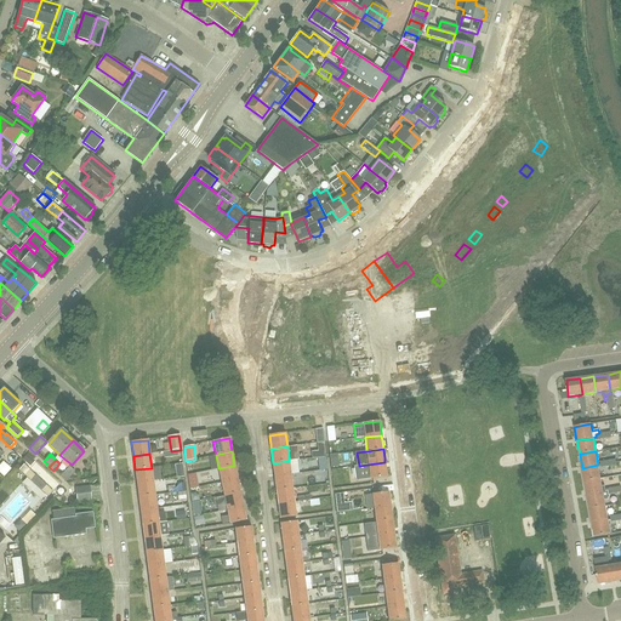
[(289,461),(273,463),(274,477),(291,474),(289,461)]
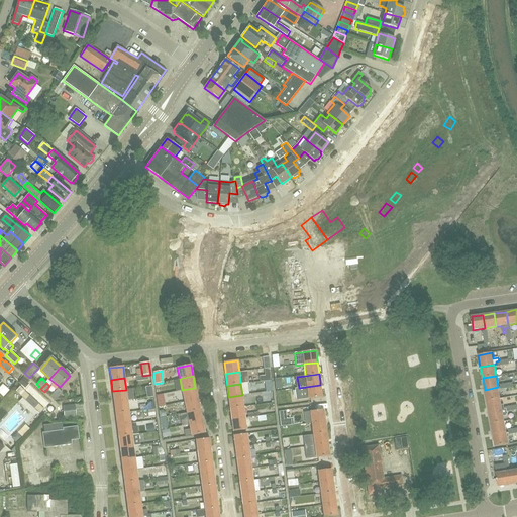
[(298,400),(310,399),(322,397),(321,390),(320,385),(299,388),(296,389),(298,400)]
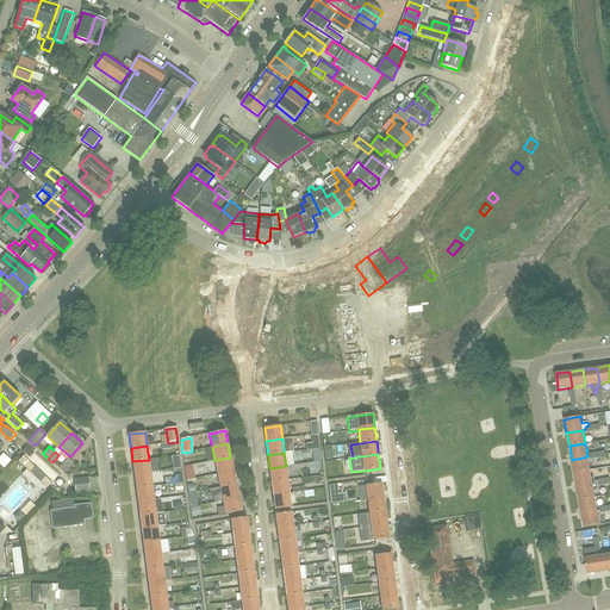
[(18,461),(24,467),(29,461),(24,456),(18,461)]
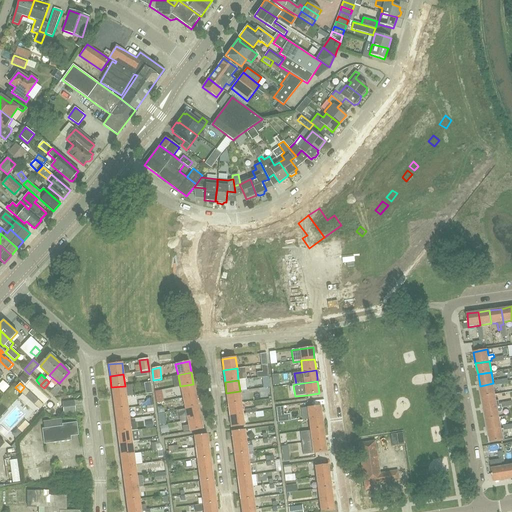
[(480,386),(482,397),(495,395),(493,383),(480,386)]
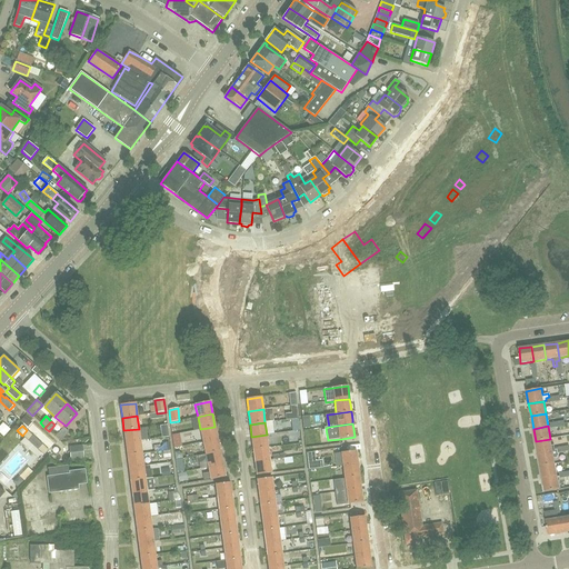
[(63,427),(56,437),(61,441),(69,432),(63,427)]
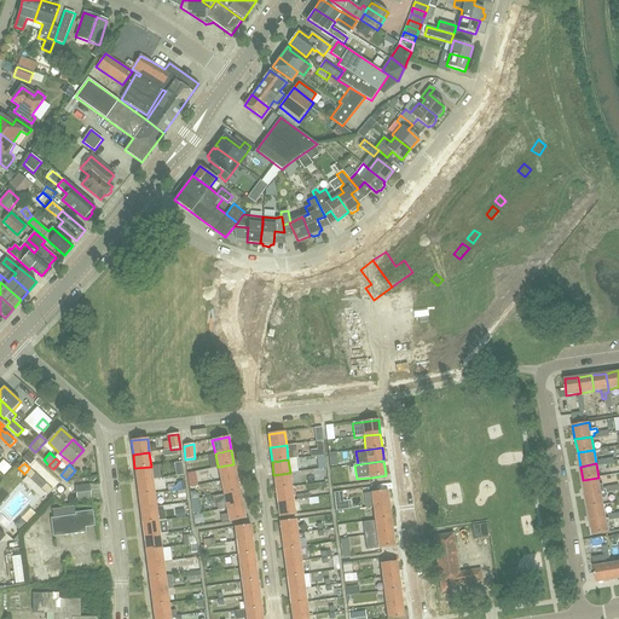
[(218,467),(220,481),(237,478),(233,464),(218,467)]
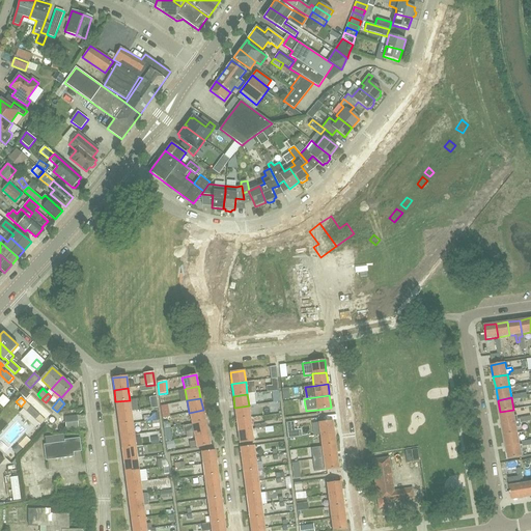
[(115,401),(117,414),(131,412),(130,400),(115,401)]
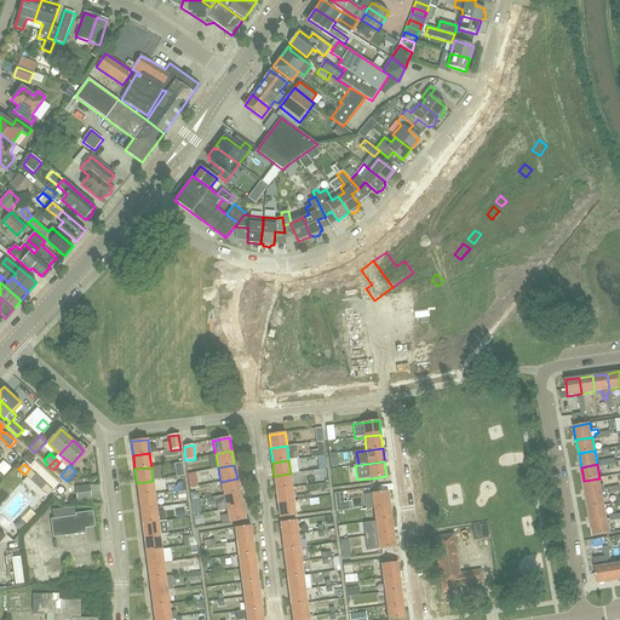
[(297,472),(298,481),(314,478),(311,470),(297,472)]
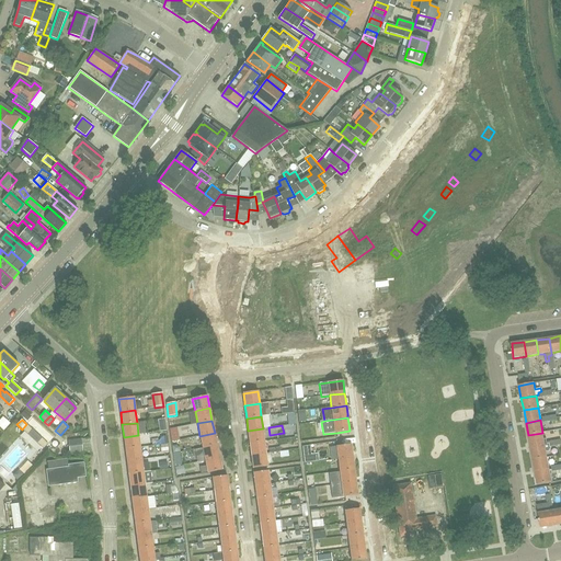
[(263,428),(248,431),(249,436),(250,444),(264,442),(263,428)]
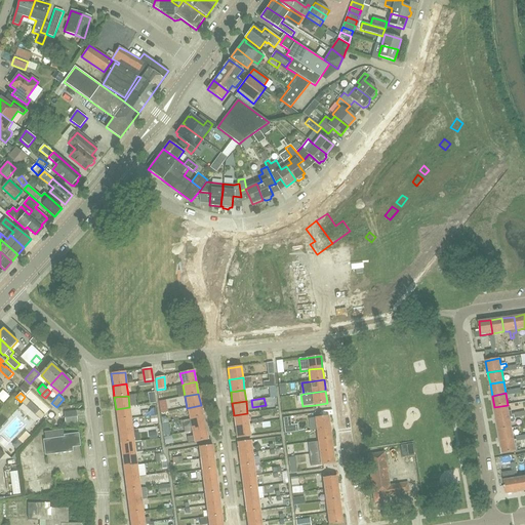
[(39,410),(30,402),(26,407),(32,412),(35,415),(37,413),(39,410)]
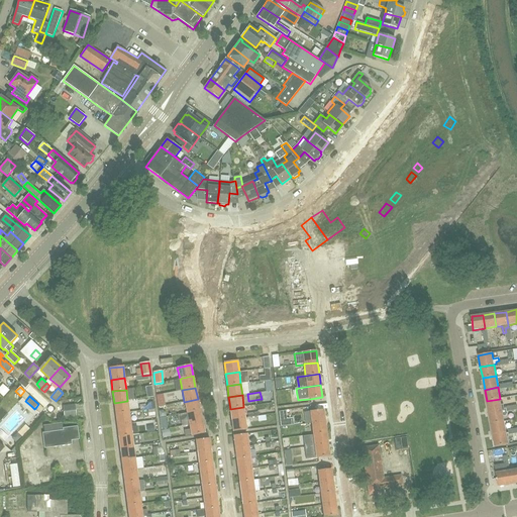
[(200,410),(198,399),(184,402),(187,413),(200,410)]
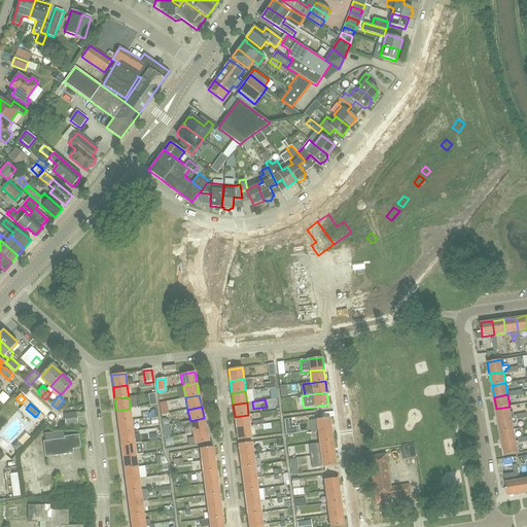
[(510,407),(496,409),(498,420),(512,418),(514,418),(514,415),(513,413),(511,413),(510,407)]
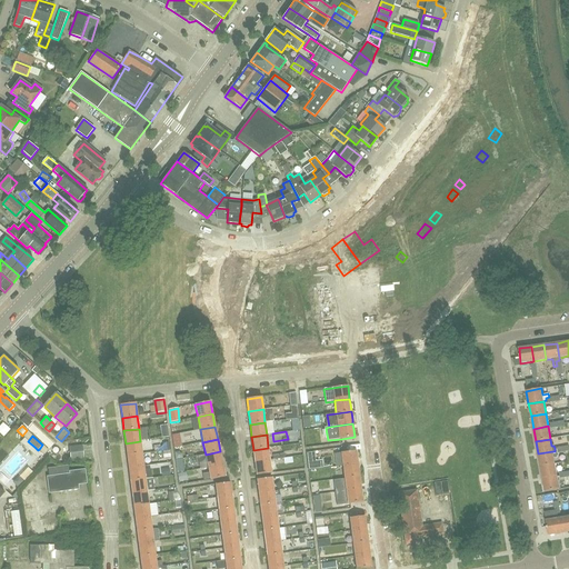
[(127,456),(142,453),(140,441),(126,443),(127,456)]
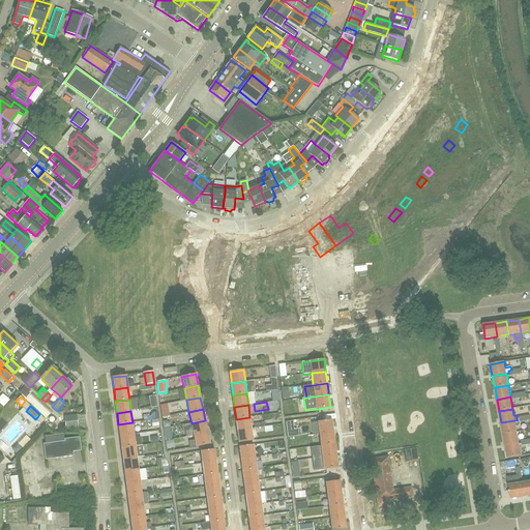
[(65,430),(78,428),(77,415),(64,416),(65,430)]
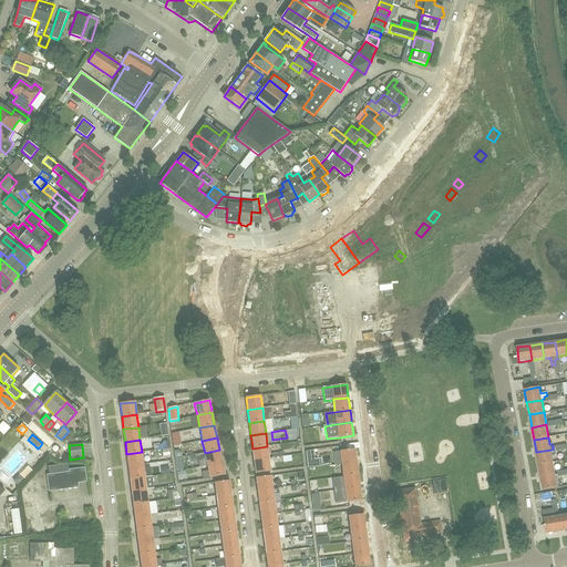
[(269,459),(267,446),(253,449),(254,456),(254,461),(269,459)]
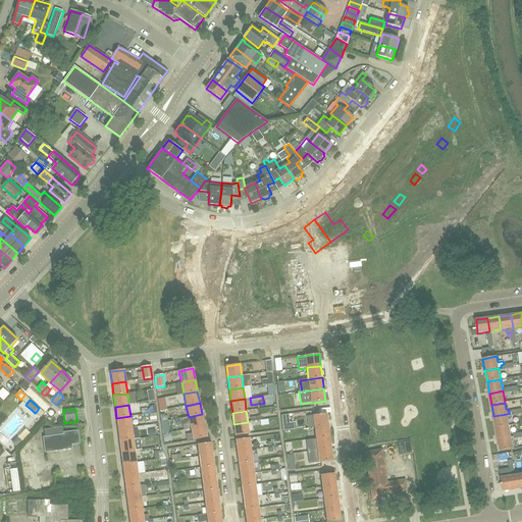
[(511,416),(510,416),(510,413),(509,414),(507,414),(493,416),(496,428),(509,425),(508,419),(510,419),(511,417),(511,416)]
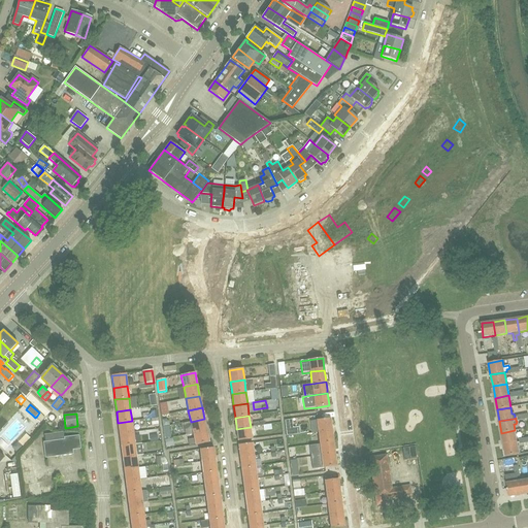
[(191,422),(193,433),(206,431),(204,419),(191,422)]
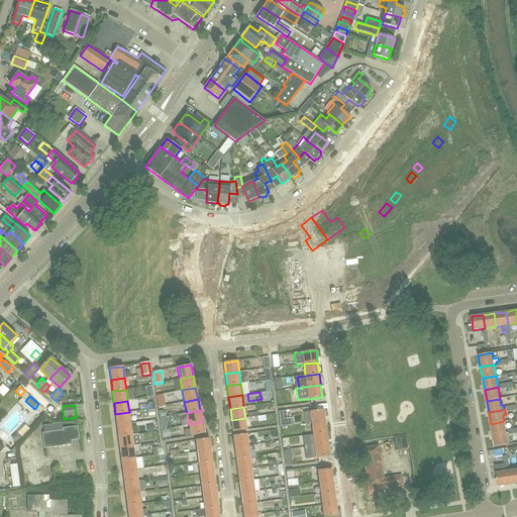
[(312,423),(325,421),(323,410),(310,412),(312,423)]
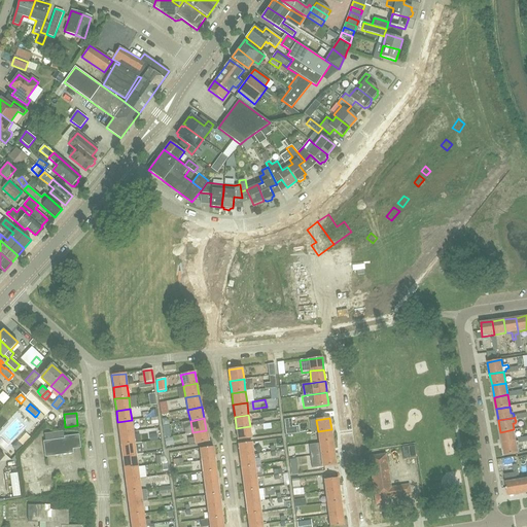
[(117,422),(119,433),(133,432),(132,420),(117,422)]
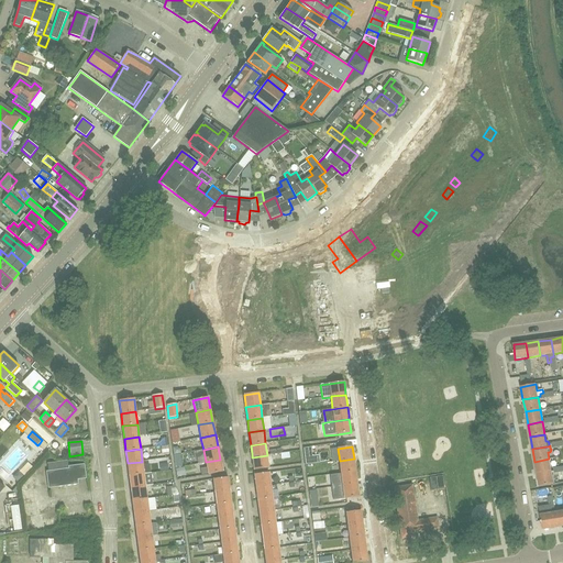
[(252,457),(254,471),(268,468),(267,455),(252,457)]
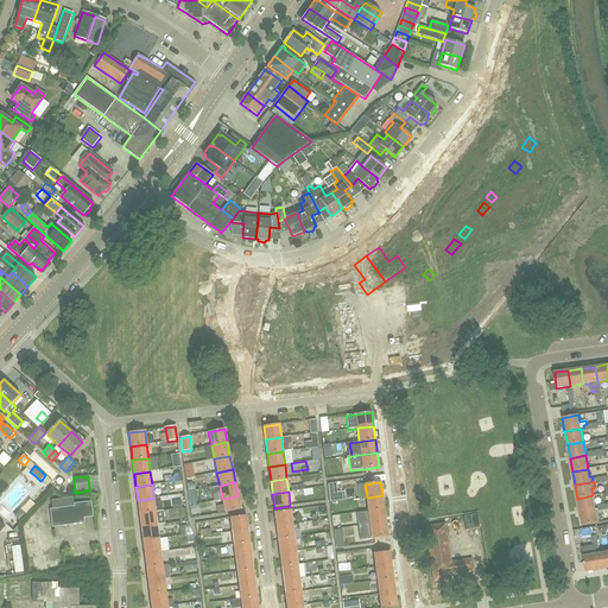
[(367,498),(368,511),(384,510),(384,501),(382,495),(367,498)]
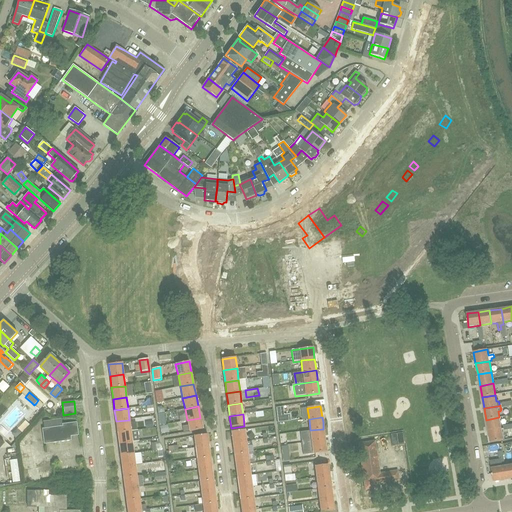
[(488,431),(501,429),(499,417),(486,420),(488,431)]
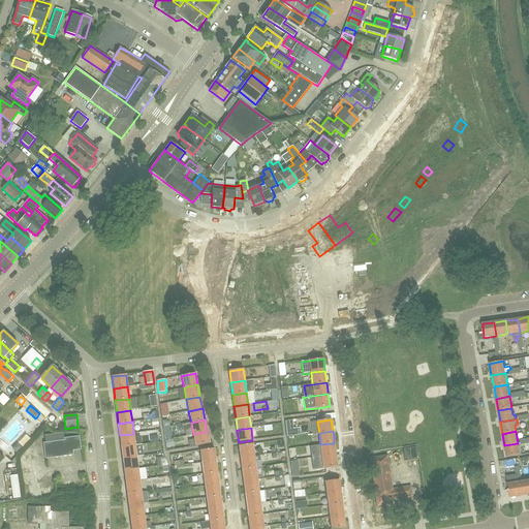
[(210,443),(207,432),(193,434),(195,446),(210,443)]
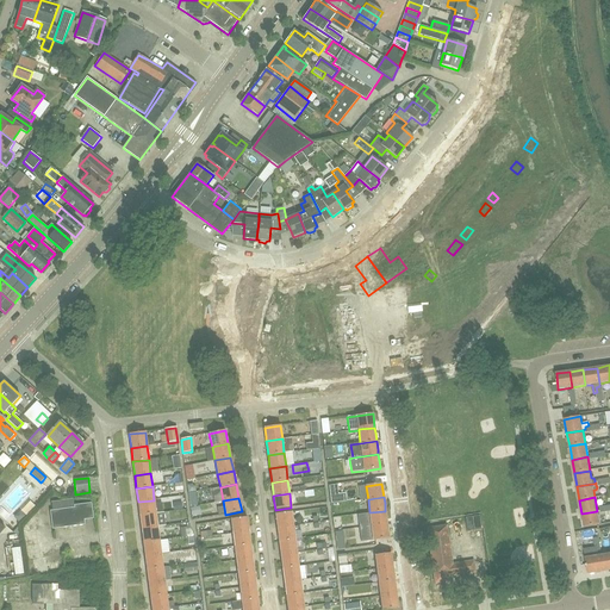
[(139,516),(156,514),(154,500),(138,502),(139,516)]
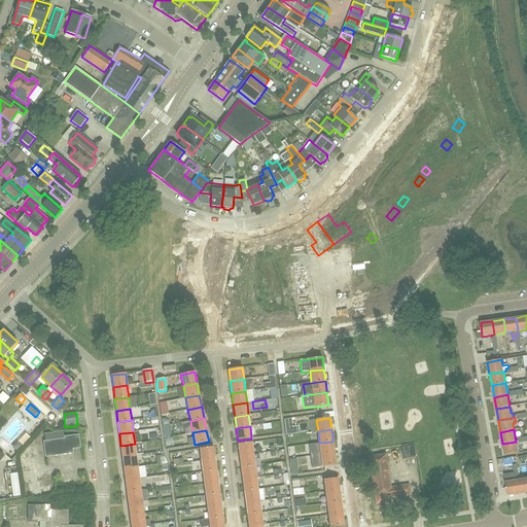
[(43,442),(45,457),(73,454),(72,450),(80,449),(79,434),(64,436),(64,438),(43,442)]
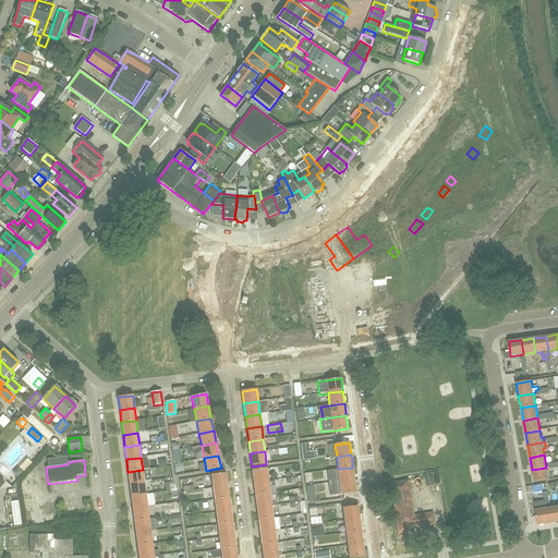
[(352,468),(338,469),(339,482),(354,480),(353,475),(352,468)]
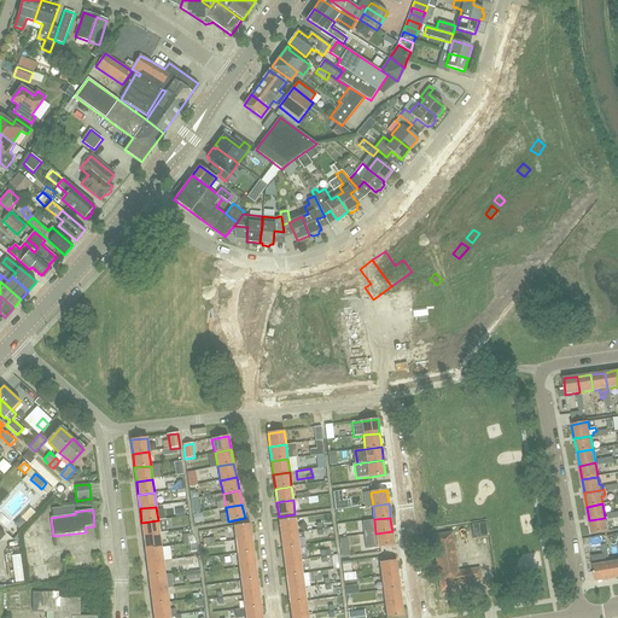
[(607,531),(605,518),(589,520),(592,534),(607,531)]
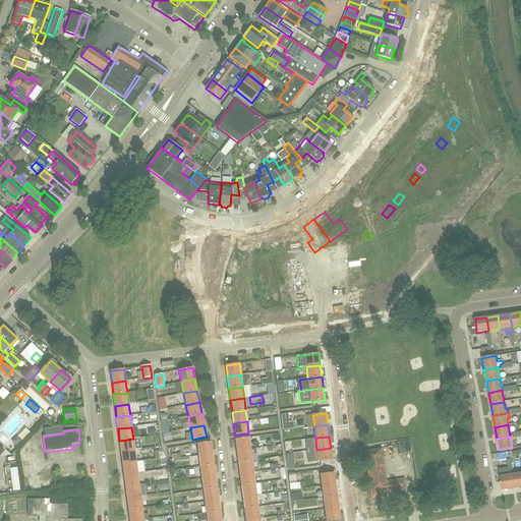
[(250,449),(249,438),(235,440),(237,451),(250,449)]
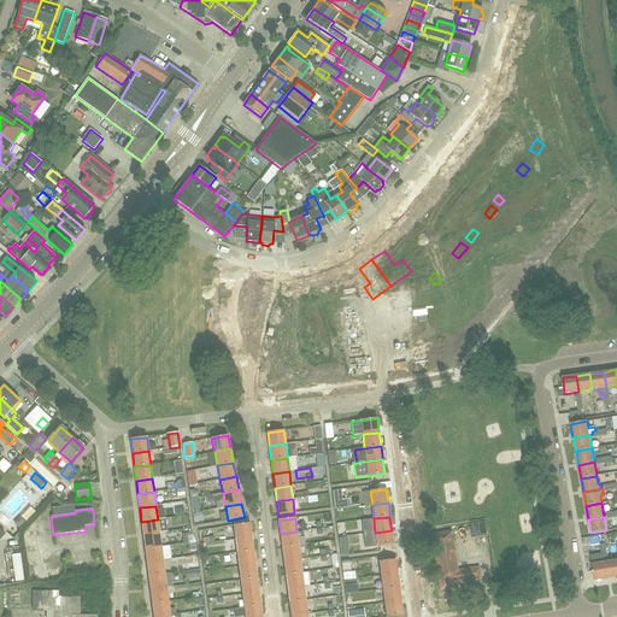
[(158,519),(141,522),(144,535),(159,533),(158,519)]
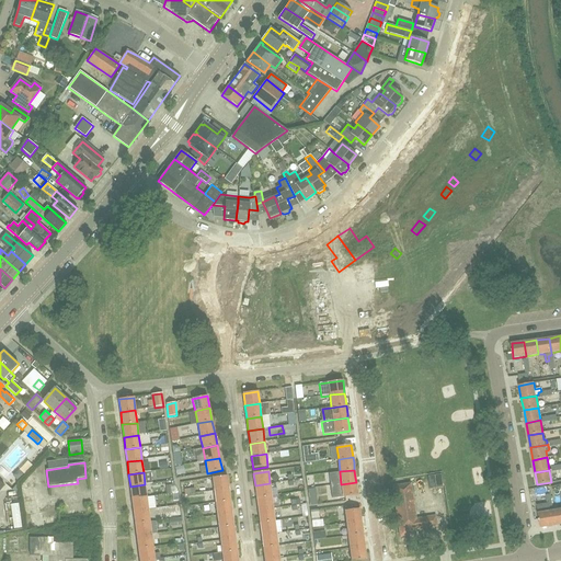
[(229,489),(227,476),(213,478),(214,491),(229,489)]
